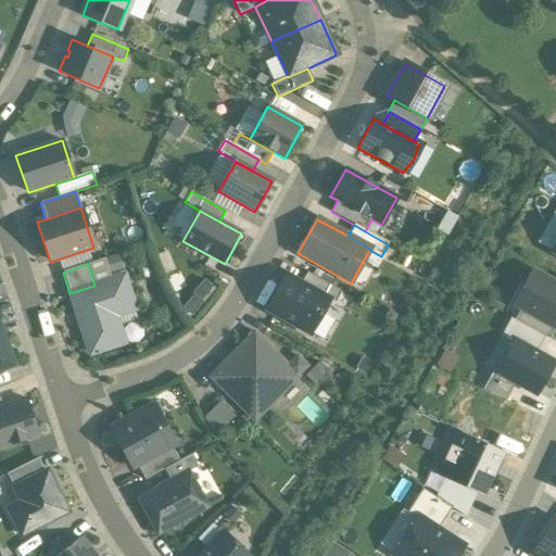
[(555,283),(532,272),(514,305),(520,308),(555,328),(555,283)]
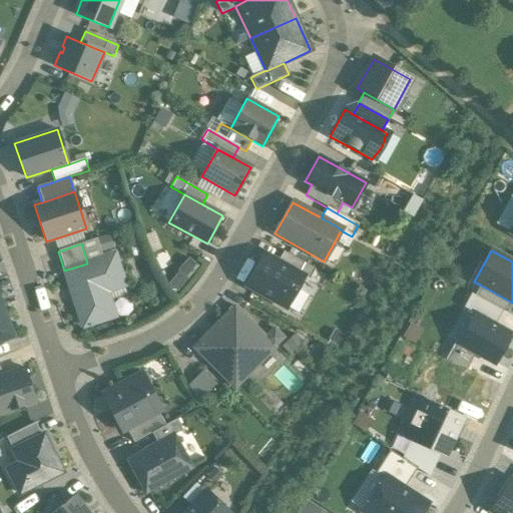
[(284,251),(278,263),(304,277),(309,280),(315,270),(284,251)]
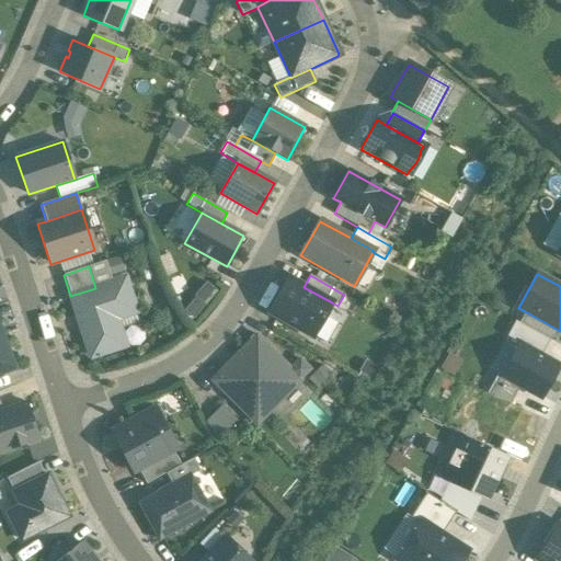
[(95,288),(70,296),(91,357),(125,346),(115,317),(114,313),(134,307),(125,278),(95,288)]
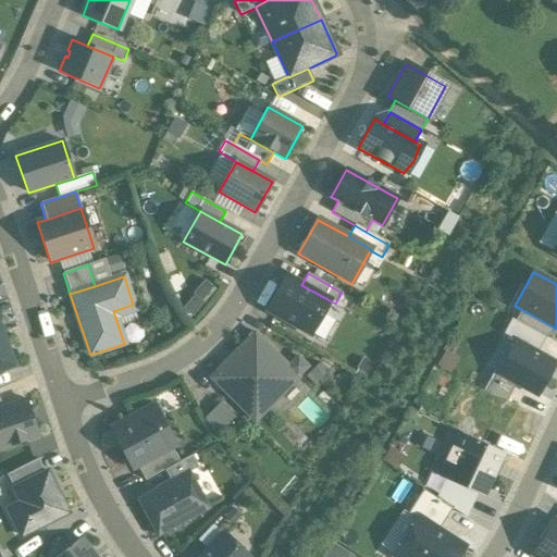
[(330,300),(301,285),(286,276),(267,310),(310,335),(330,300)]
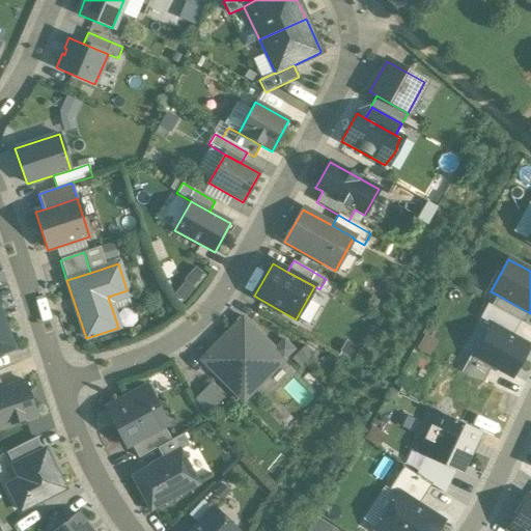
[(524,325),(530,313),(497,295),(491,306),(520,323),(524,325)]
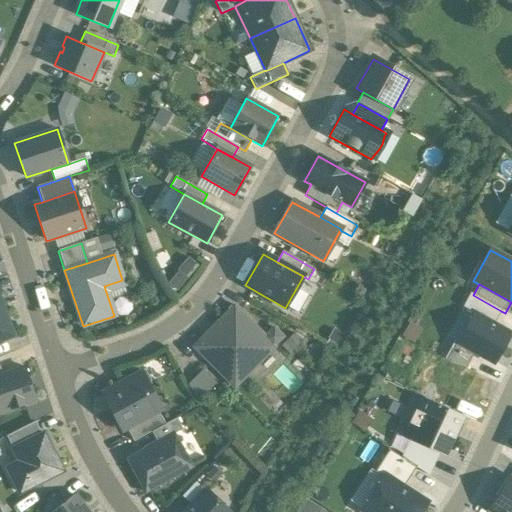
[(494,325),(501,311),(473,295),(470,293),(462,307),(475,314),(494,325)]
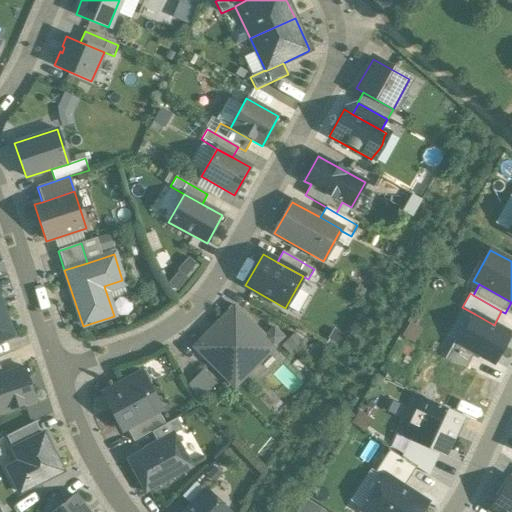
[(0,343),(15,338),(0,297),(0,343)]
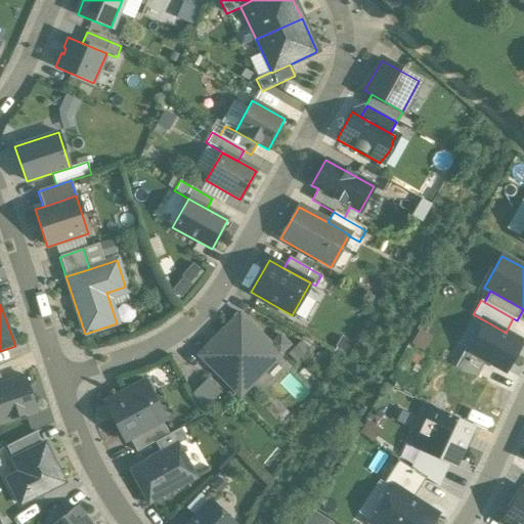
[(271,345),(239,313),(198,355),(239,397),(281,355),(280,354),(289,346),(279,337),(271,345)]
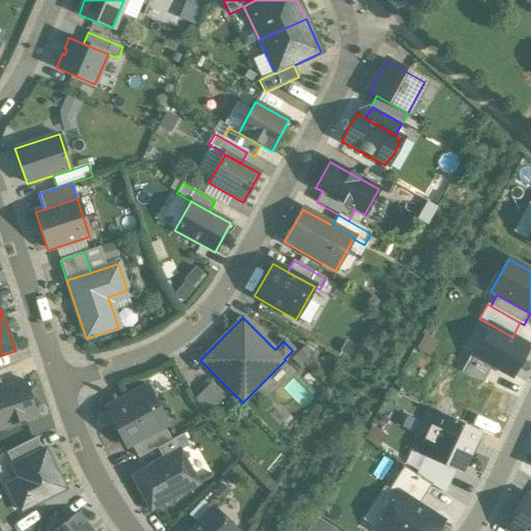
[(512,337),(493,326),(475,356),(492,365),(510,376),(528,345),(512,337)]
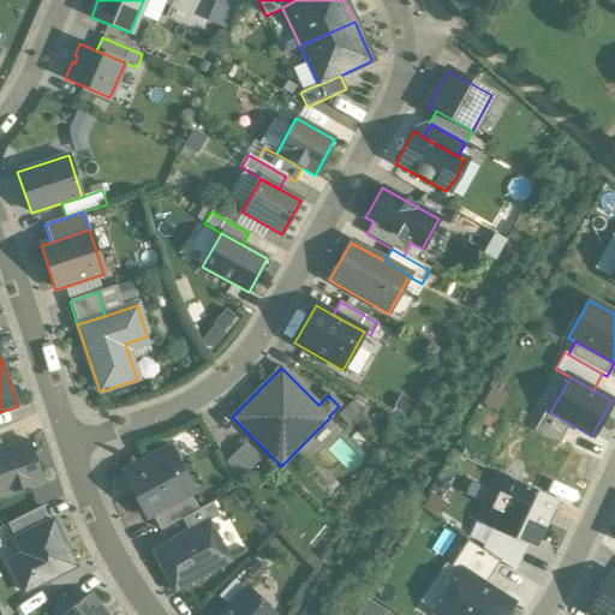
[(559,443),(569,423),(550,412),(544,410),(533,431),(559,443)]
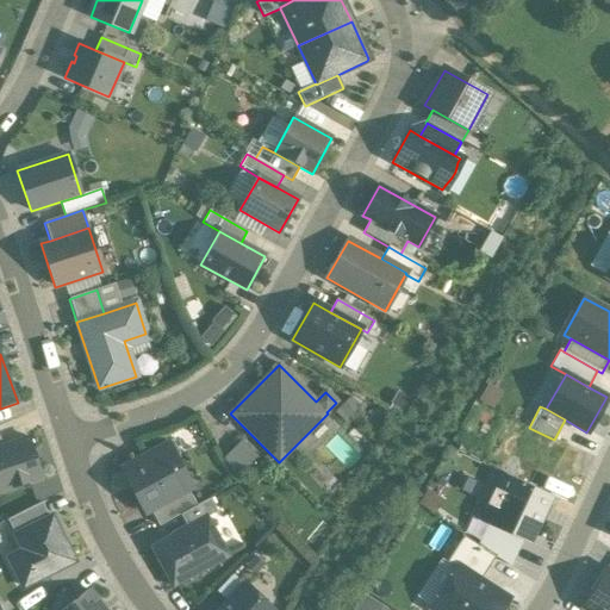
[(30,439),(0,448),(0,492),(43,478),(30,439)]
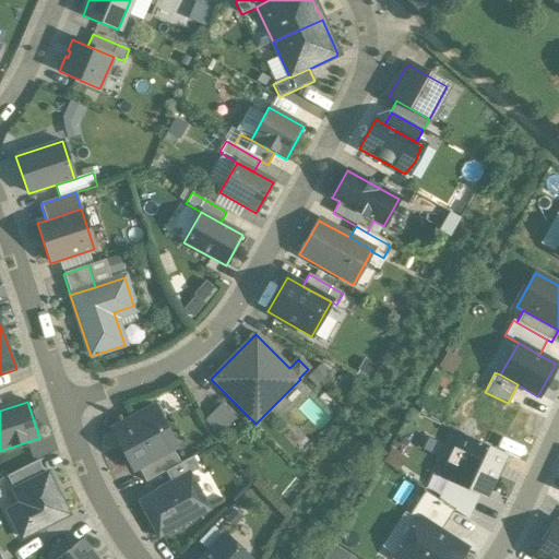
[(171,449),(157,421),(162,419),(154,406),(140,415),(142,418),(123,428),(114,433),(133,470),(137,467),(171,449)]
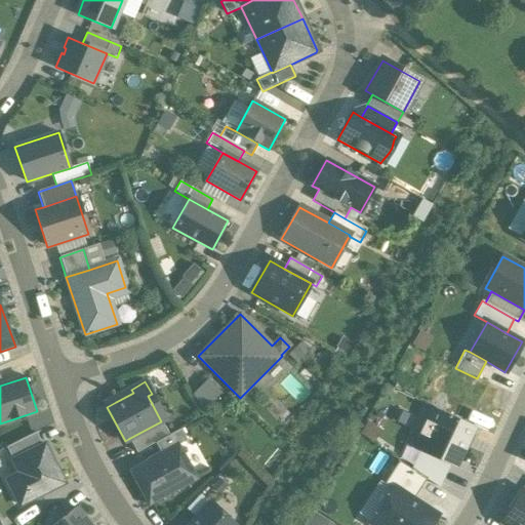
[(474,427),(433,408),(427,421),(425,420),(418,434),(420,435),(414,447),(420,449),(450,463),(456,466),(474,427)]
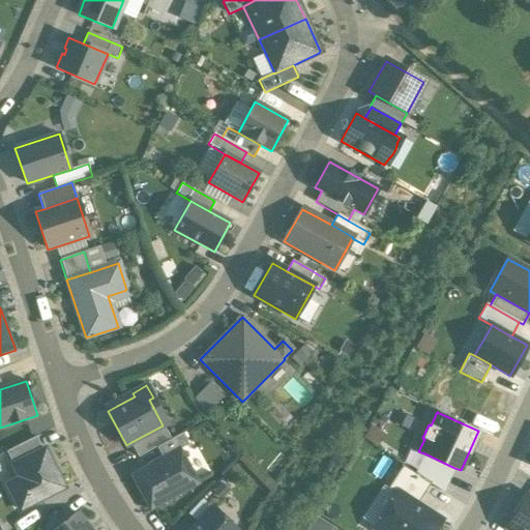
[(163,425),(129,443),(138,458),(156,447),(171,440),(163,425)]
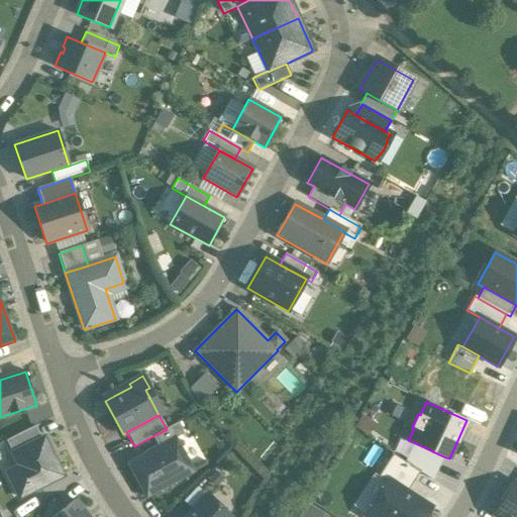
[(167,429),(152,436),(159,447),(175,438),(176,439),(184,434),(178,423),(167,429)]
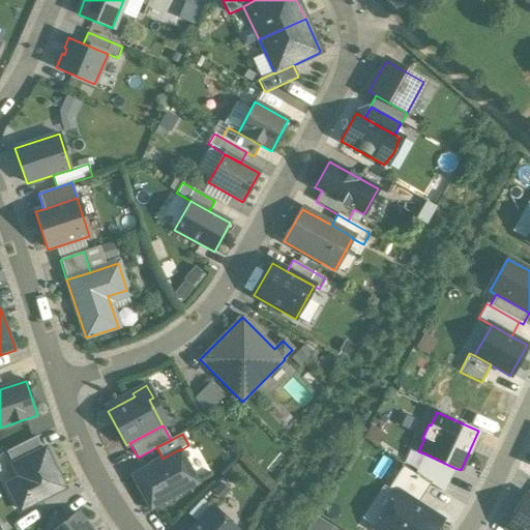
[(35,437),(6,452),(12,465),(42,450),(35,437)]
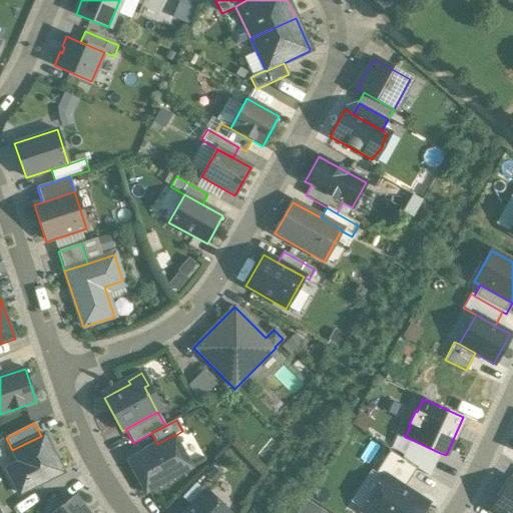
[(41,436),(12,450),(18,463),(6,469),(19,494),(62,473),(43,434),(41,436)]
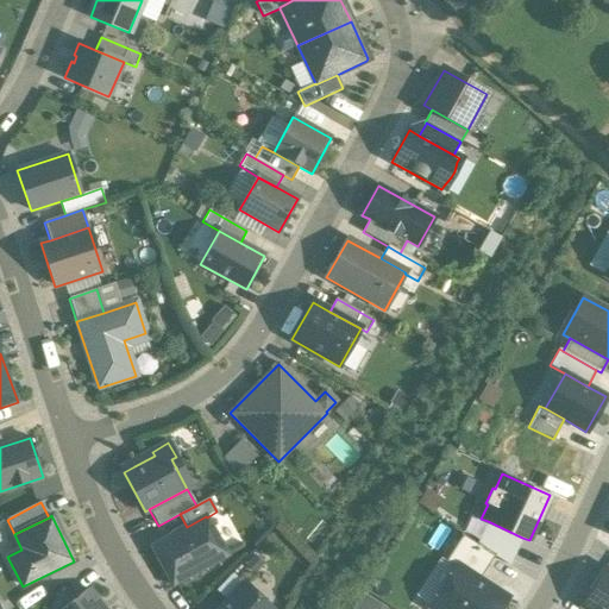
[(187,527),(150,547),(171,586),(228,556),(207,518),(206,516),(187,527)]
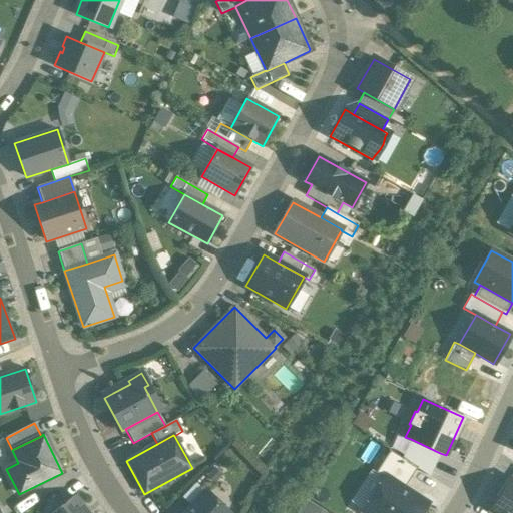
[(429,477),(440,453),(411,439),(402,460),(416,469),(429,477)]
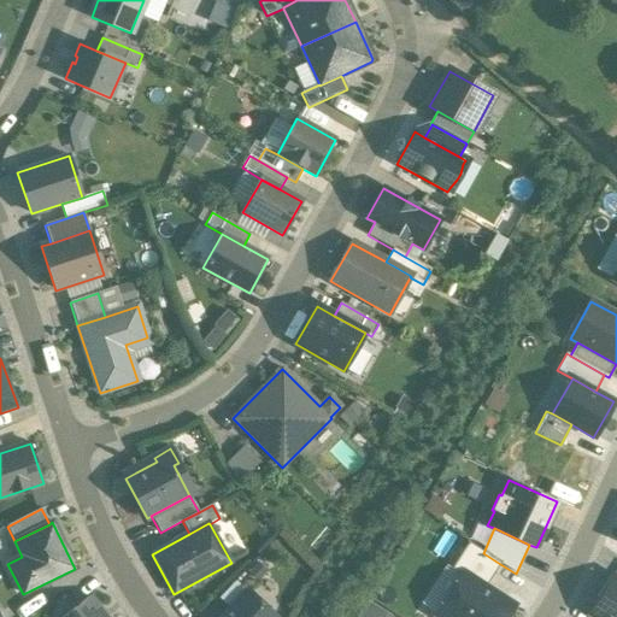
[(463,575),(485,589),(500,564),(483,553),(468,544),(451,569),(463,576),(463,575)]
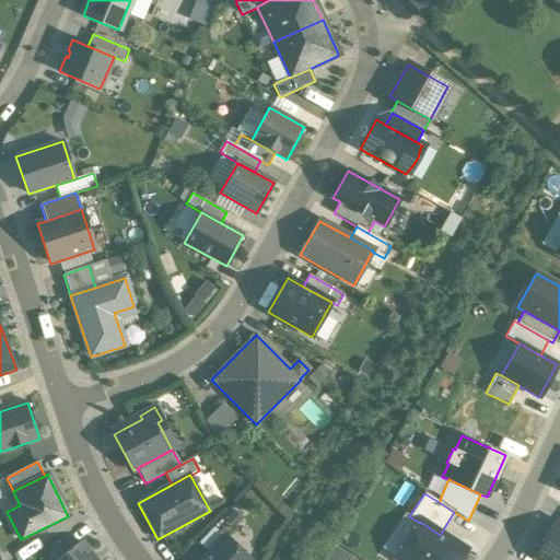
[(559,559),(559,524),(553,521),(540,541),(544,544),(535,559),(537,559),(559,559)]
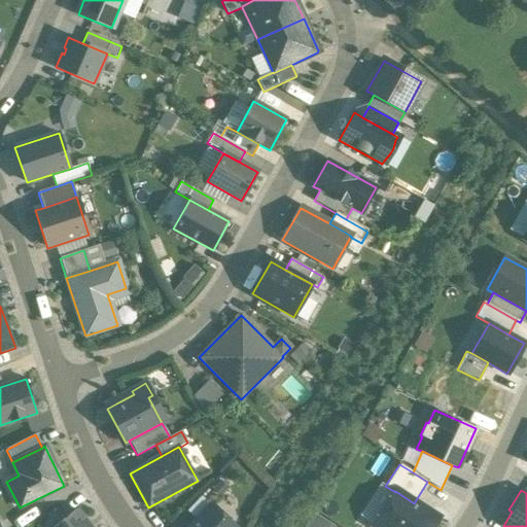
[(414,503),(395,491),(395,492),(374,525),(377,526),(432,526),(438,519),(414,503)]
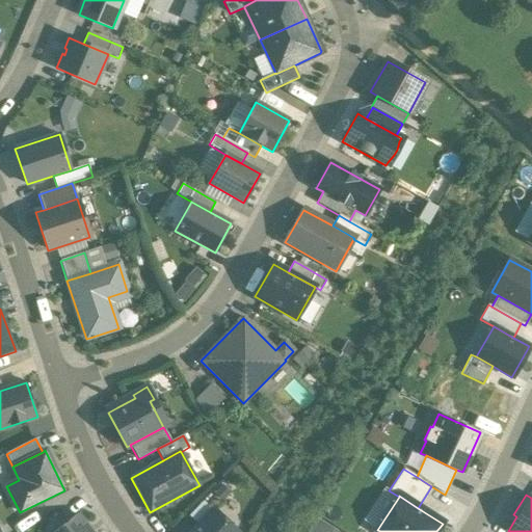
[(236,531),(214,510),(192,531),(236,531)]
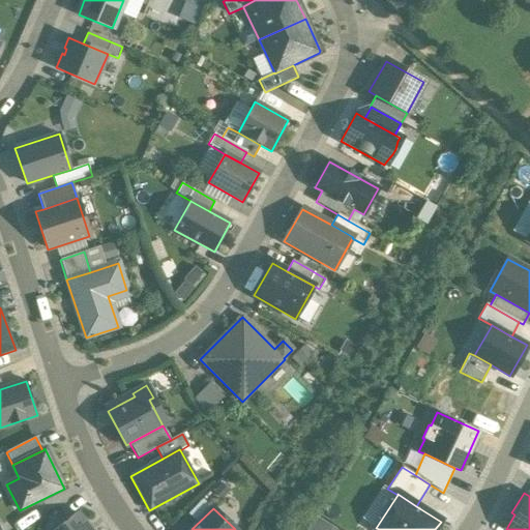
[(90,529),(77,513),(55,529),(90,529)]
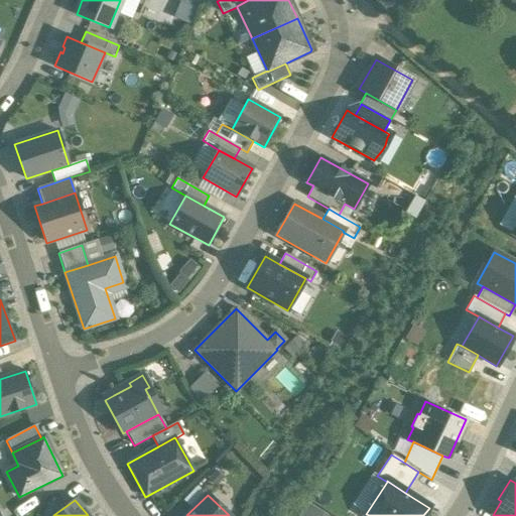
[(300,515),(331,515),(332,515),(307,503),(300,515)]
